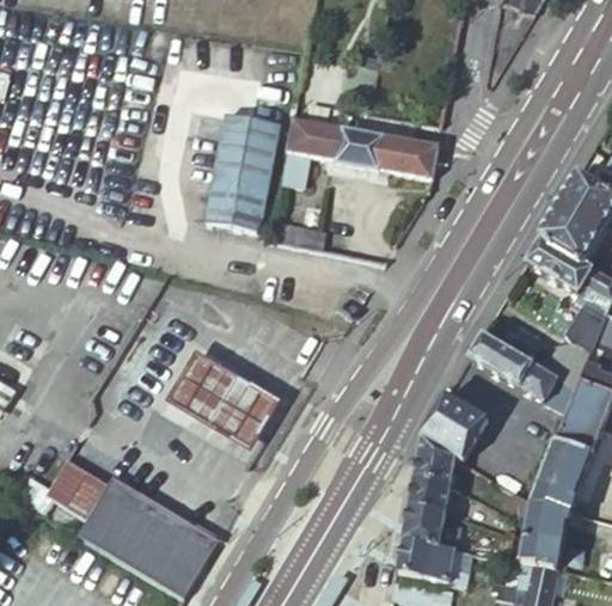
[(501,0),(501,1),(522,10),(524,0),(501,0)]
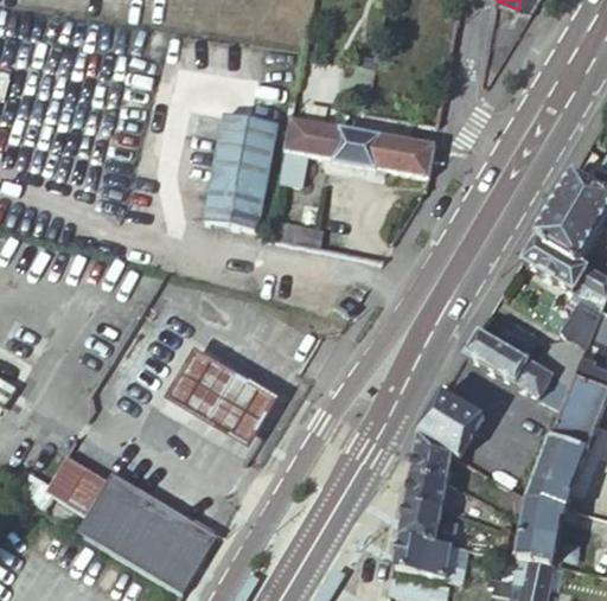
[(519,0),(518,10),(524,12),(531,14),(538,0),(519,0)]
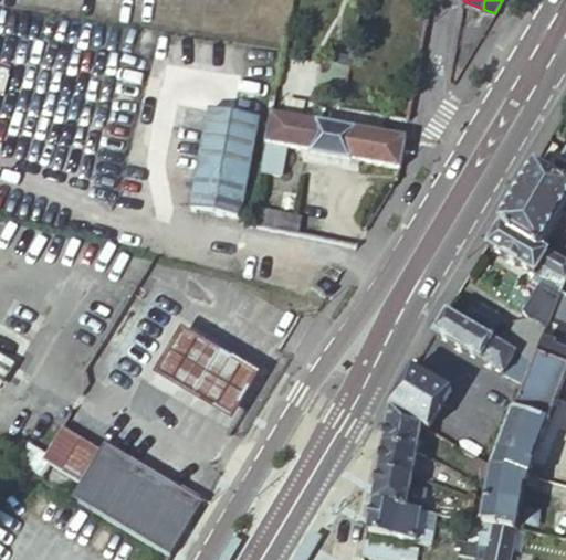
[(259,114),(209,104),(190,208),(240,217),(259,114)]
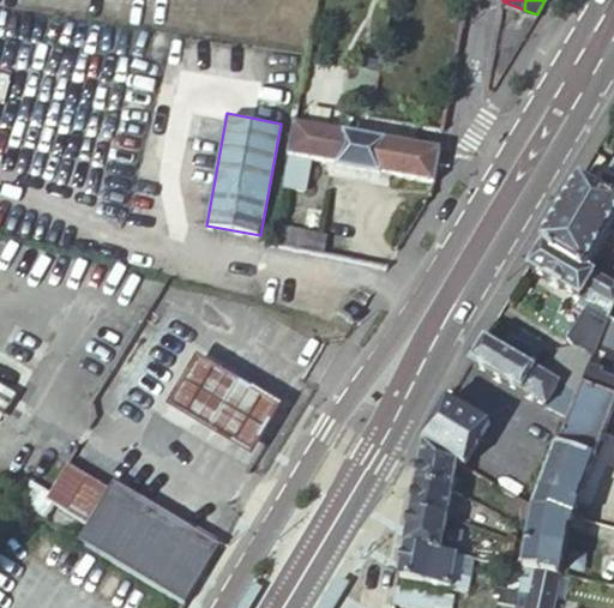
[(439,146),(294,119),(282,178),(304,181),(308,155),(338,160),(337,163),(357,167),(380,172),(380,168),(434,178),(439,146)]
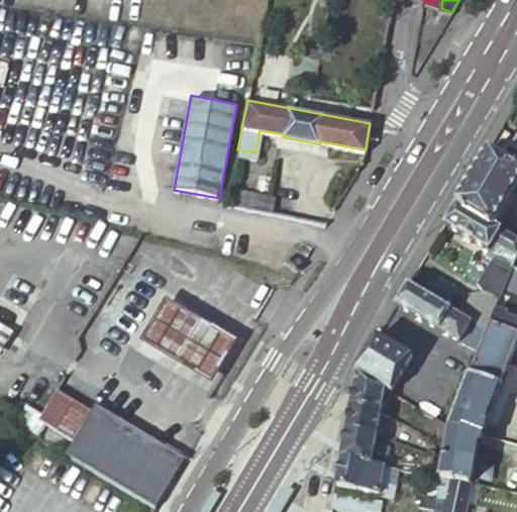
[(516,138),(506,158),(516,164),(516,138)]
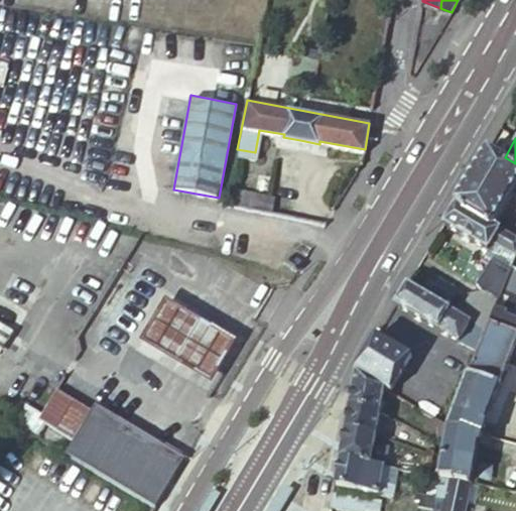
[(515,163),(505,157),(487,146),(456,201),(492,223),(494,222),(497,216),(513,190),(515,192),(515,163)]
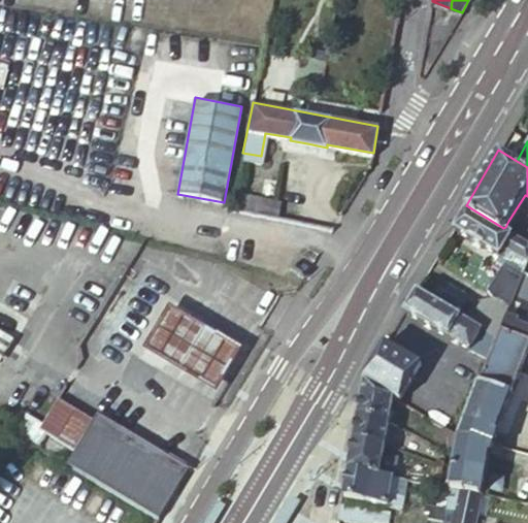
[(236,191),(232,207),(275,214),(278,197),(236,191)]
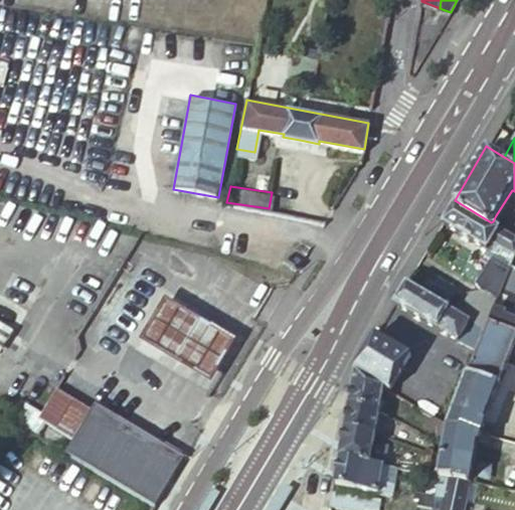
[(491,222),(455,200),(443,220),(486,246),(490,240),(514,253),(514,249),(514,233),(503,227),(493,221),(491,222)]
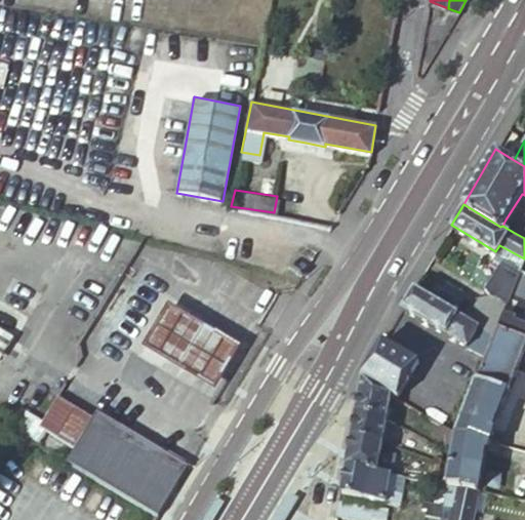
[(476,375),(454,430),(491,440),(495,430),(492,429),(516,367),(515,367),(524,340),(524,264),(522,264),(518,273),(512,288),(501,313),(493,333),(486,353),(484,357),(478,373),(477,376),(476,375)]
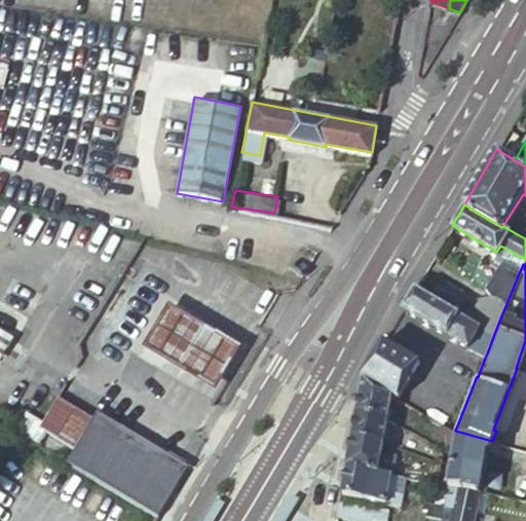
[(513,289),(519,273),(509,267),(499,281),(513,289)]
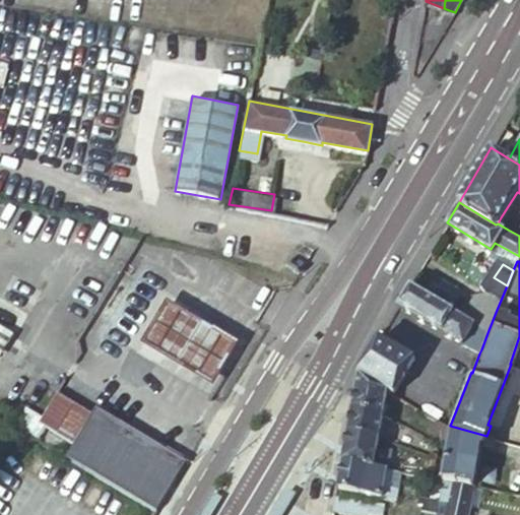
[(441,279),(431,296),(451,308),(461,292),(441,279)]
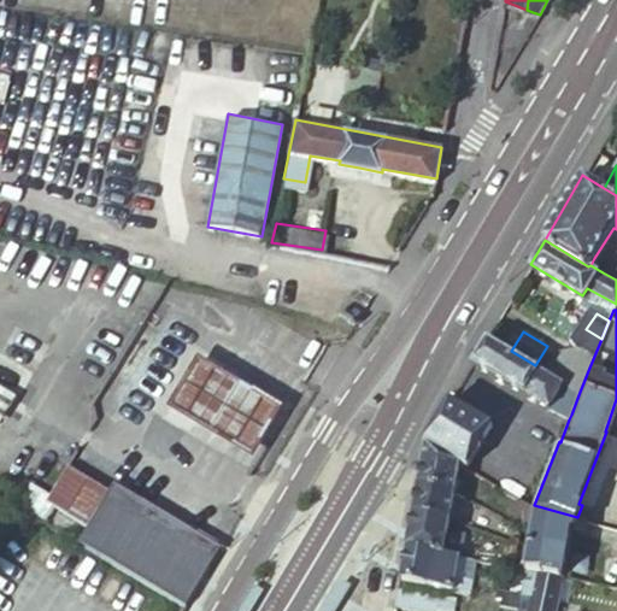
[(511,351),(487,336),(472,360),(548,406),(563,382),(553,376),(535,365),(511,351)]
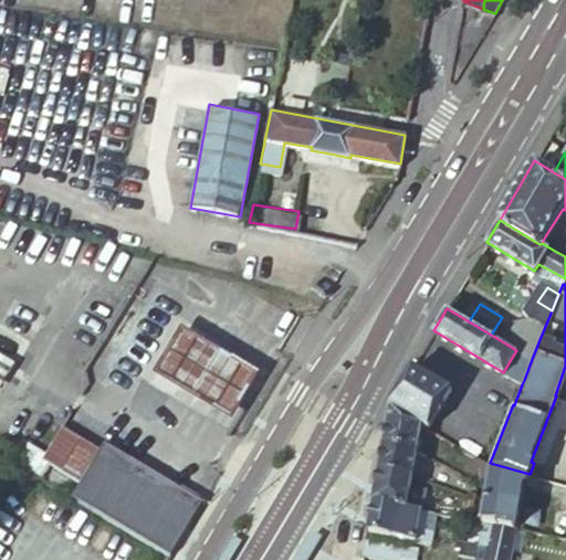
[(146,360),(228,410),(258,361),(177,312),(146,360)]
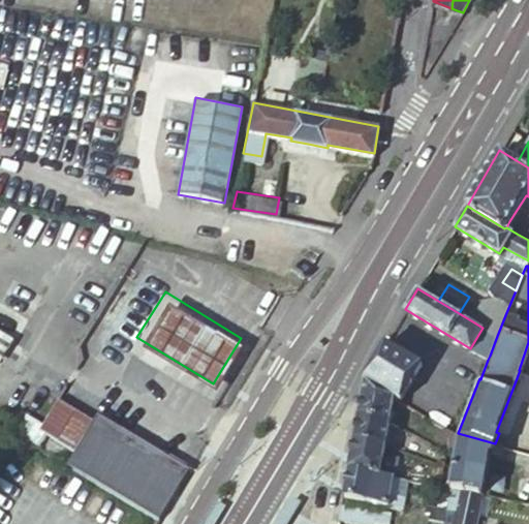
[(0,301),(0,359),(25,315),(0,301)]
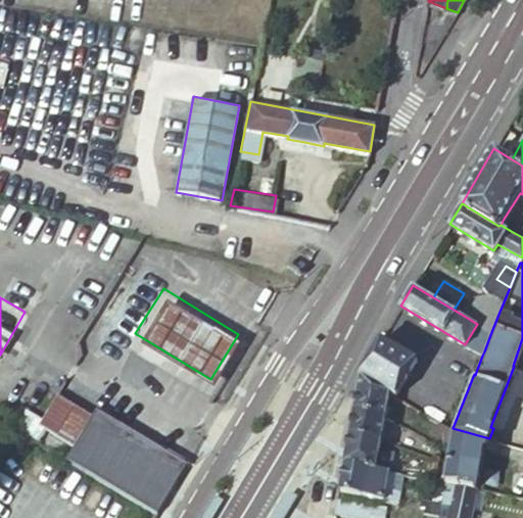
[(481,299),(469,319),(477,324),(491,332),(500,312),(481,299)]
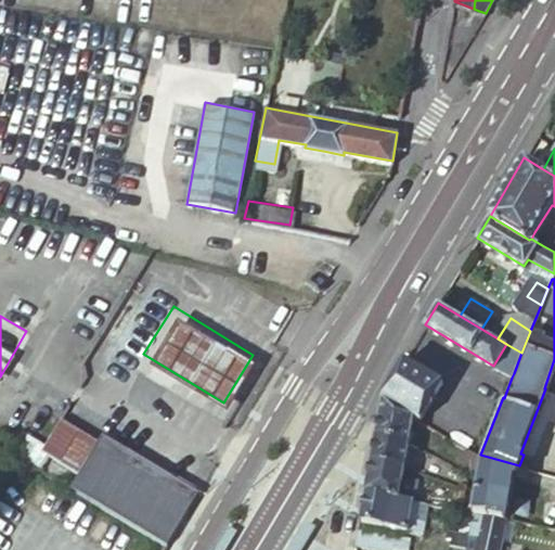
[(521,353),(506,344),(493,366),(512,378),(514,373),(521,353)]
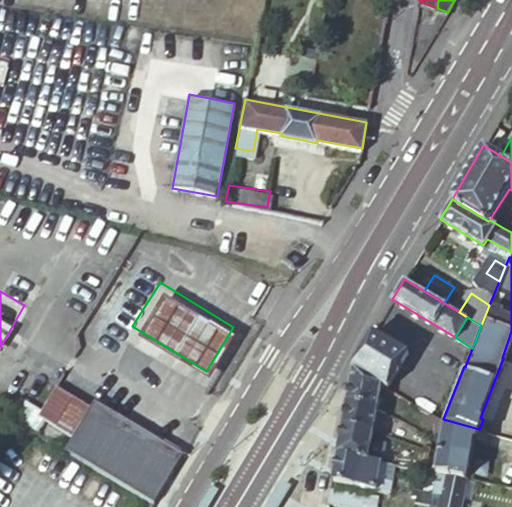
[(407,351),(373,330),(367,340),(352,365),(362,371),(381,382),(387,385),(407,351)]
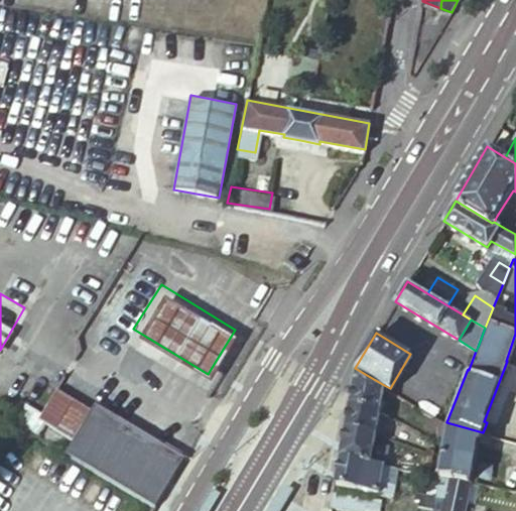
[(365,374),(355,368),(349,400),(380,407),(384,385),(365,374)]
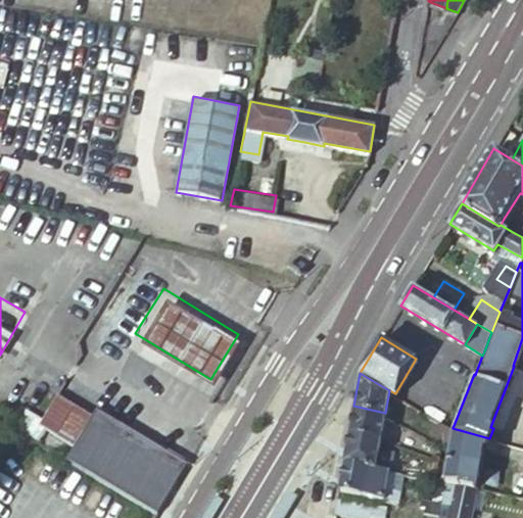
[(48,420),(17,402),(7,420),(38,438),(48,420)]
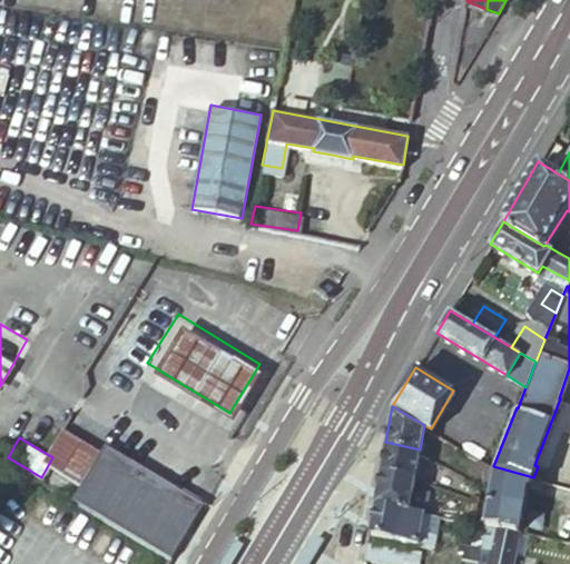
[(415,475),(420,449),(385,442),(381,467),(415,475)]
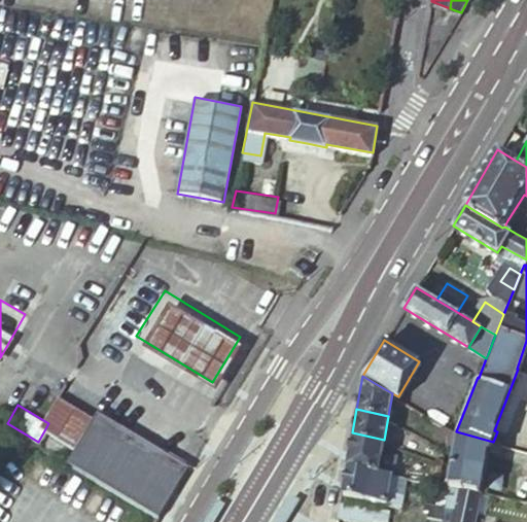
[(90,475),(95,477),(159,514),(187,467),(93,414),(65,460),(90,475)]
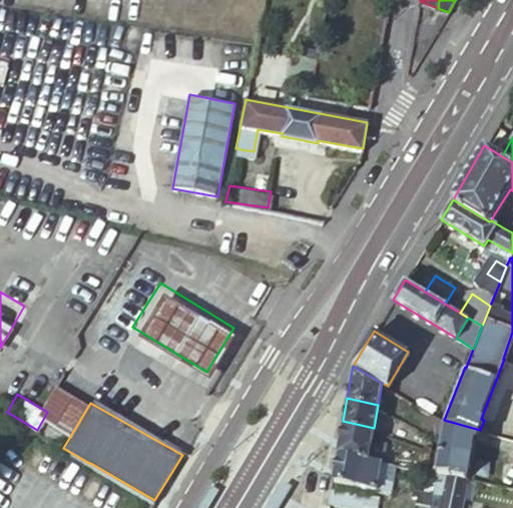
[(441,434),(444,420),(431,412),(424,423),(432,428),(441,434)]
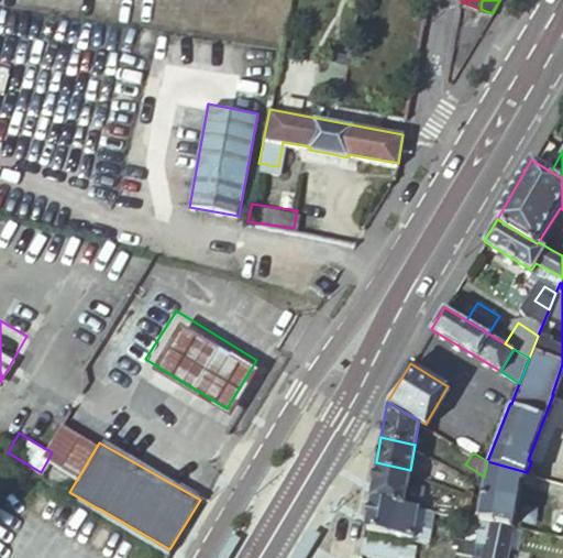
[(527,472),(487,461),(484,477),(476,517),(479,517),(514,525),(520,481),(523,482),(527,472)]
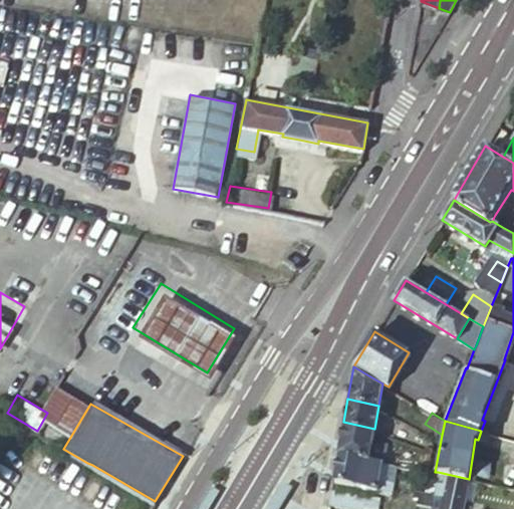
[(485,421),(481,431),(490,433),(493,423),(485,421)]
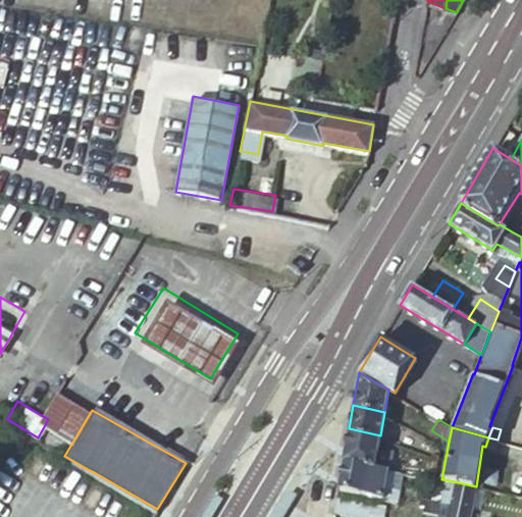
[(349,428),(343,460),(375,466),(380,435),(349,428)]
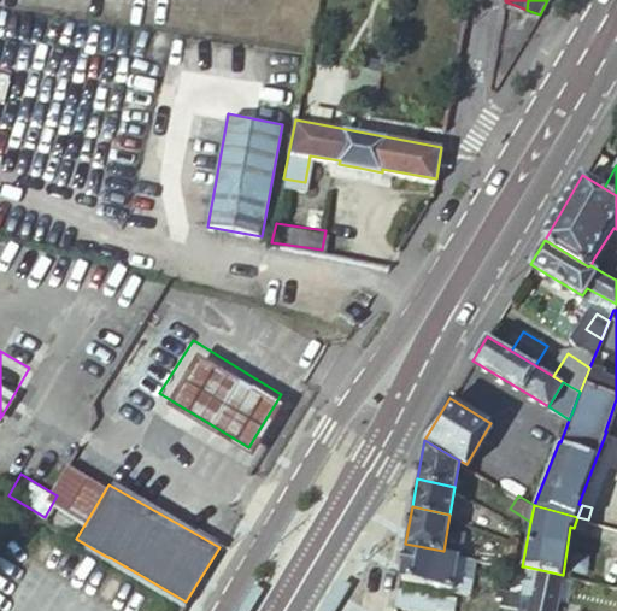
[(588,520),(577,517),(574,528),(585,530),(588,520)]
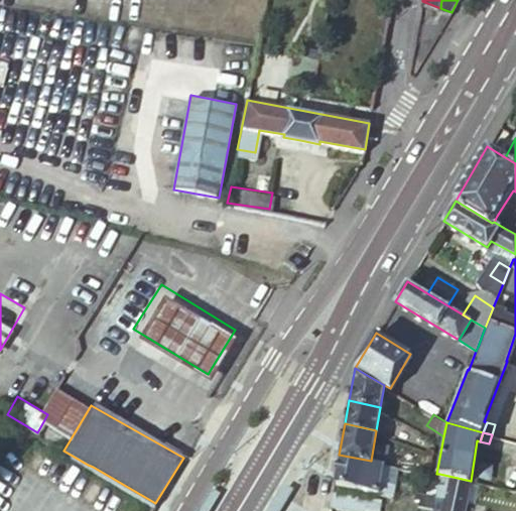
[(371,461),(339,455),(334,483),(380,491),(381,481),(384,464),(371,461)]
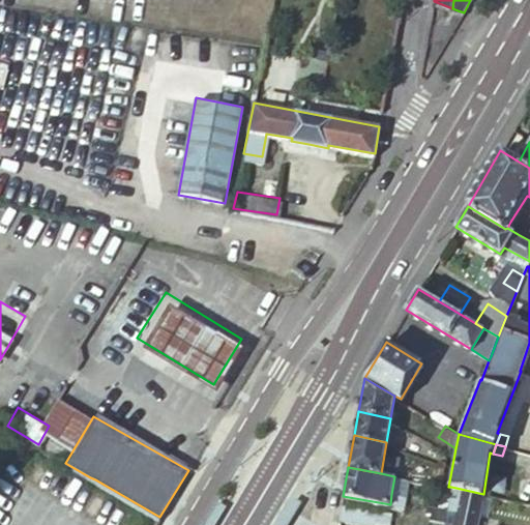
[(483,496),(483,494),(451,487),(450,494),(447,508),(444,522),(443,524),(477,524),(479,513),(483,496)]
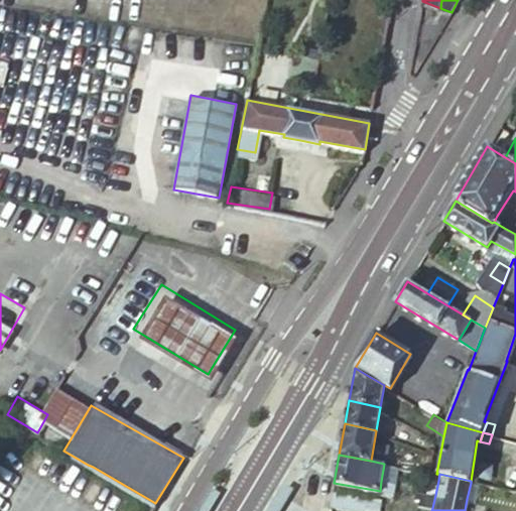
[(394,483),(381,481),(380,491),(392,494),(394,483)]
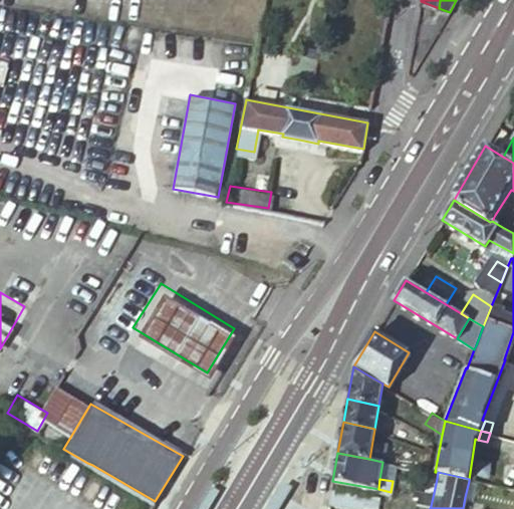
[(469,481),(465,497),(473,499),(476,483),(469,481)]
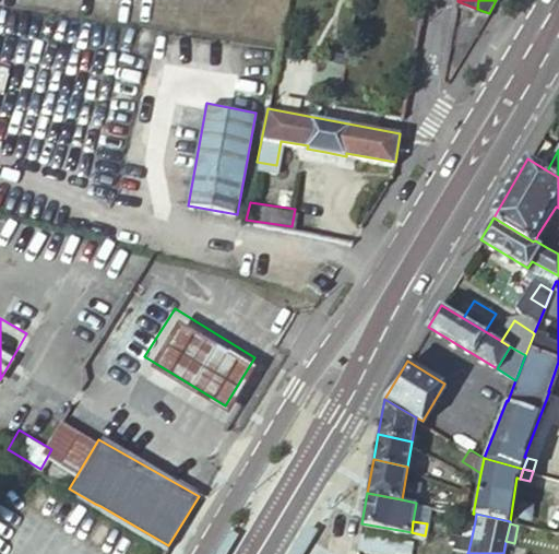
[(452,547),(468,551),(472,537),(451,532),(449,539),(454,540),(452,547)]
